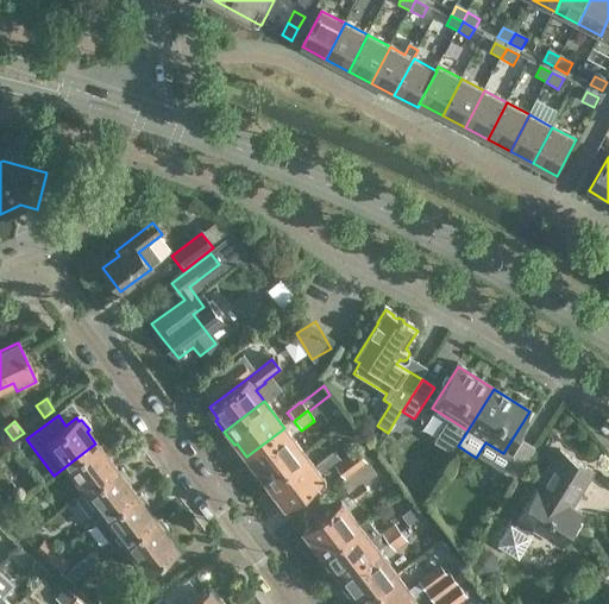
[(246,457),(257,471),(256,473),(264,484),(305,454),(284,428),(246,457)]
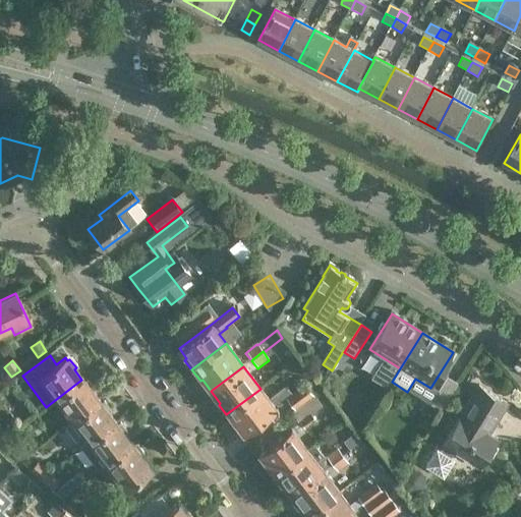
[(441,411),(457,384),(447,378),(430,405),(441,411)]
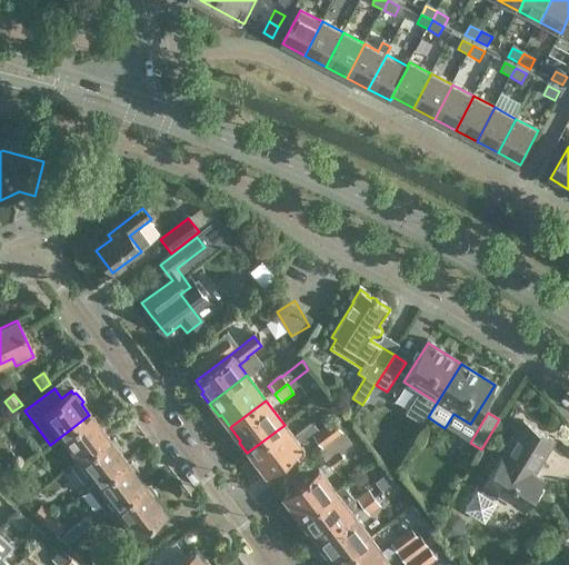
[(60,437),(78,462),(108,439),(99,427),(101,425),(93,416),(91,417),(89,415),(60,437)]
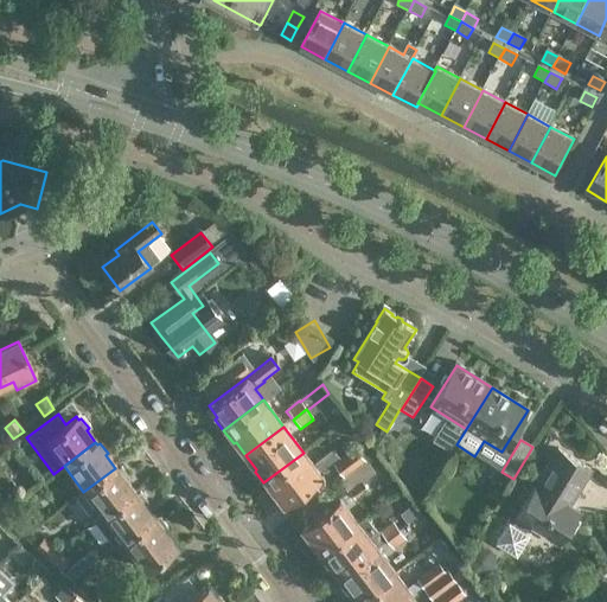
[(283,506),(323,478),(332,469),(340,479),(340,480),(363,462),(352,449),(337,461),(331,453),(314,466),(304,453),(263,482),(273,495),(275,494),(283,506)]
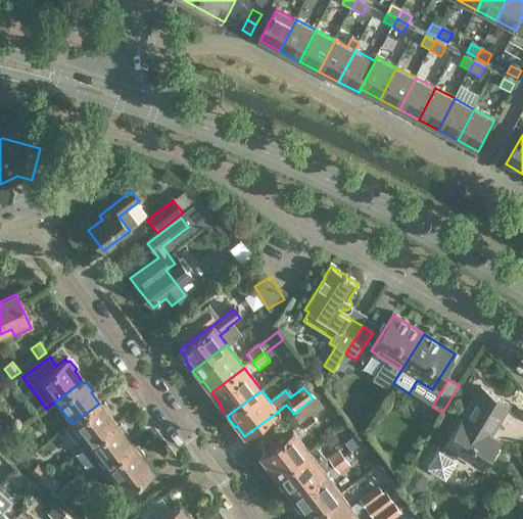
[(444,447),(446,447),(441,456),(437,453),(427,471),(444,482),(456,464),(453,462),(457,455),(481,469),(498,441),(489,436),(508,406),(480,389),(444,447)]
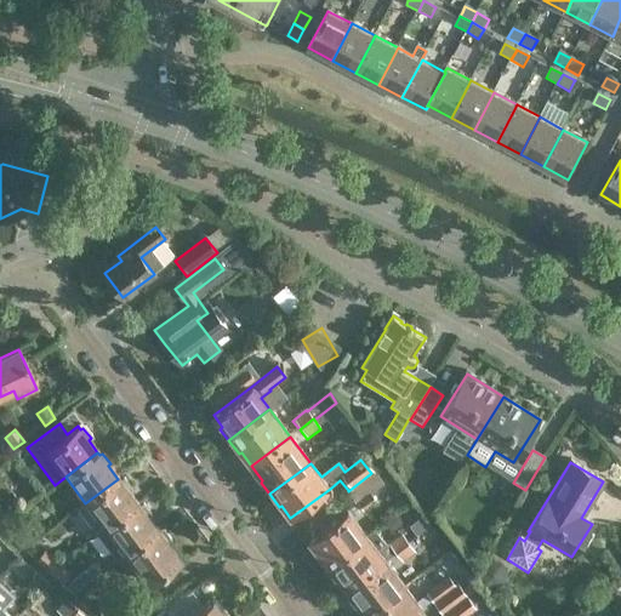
[(308,541),(318,553),(315,554),(324,565),(365,534),(355,523),(365,515),(364,514),(376,505),(370,496),(382,486),(372,473),(372,474),(371,473),(348,491),(348,490),(343,494),(353,507),(308,541)]
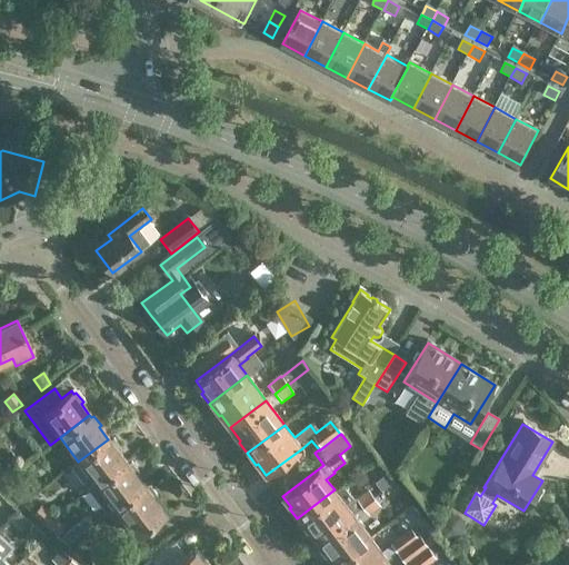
[(69,468),(88,492),(127,463),(116,449),(119,448),(111,438),(109,440),(108,439),(78,462),(69,468)]
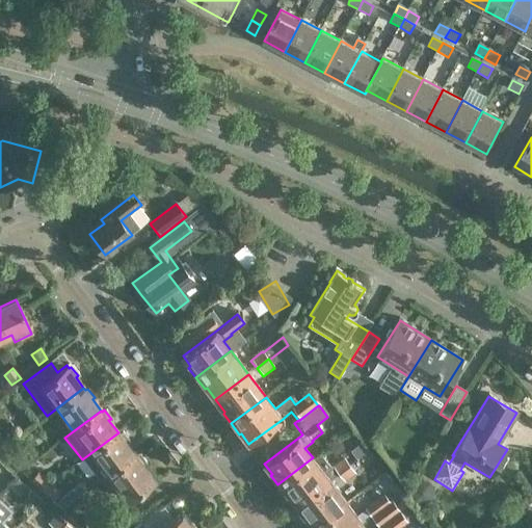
[(121,431),(118,433),(118,432),(82,459),(99,481),(102,479),(134,454),(125,442),(127,441),(121,431)]
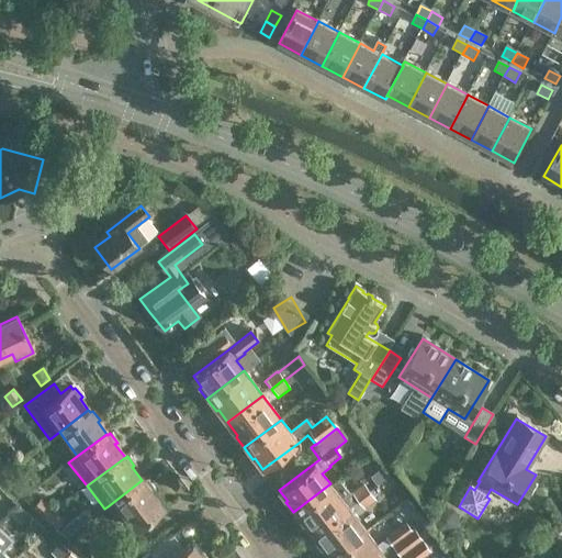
[(377,487),(389,478),(382,469),(370,479),(377,487)]
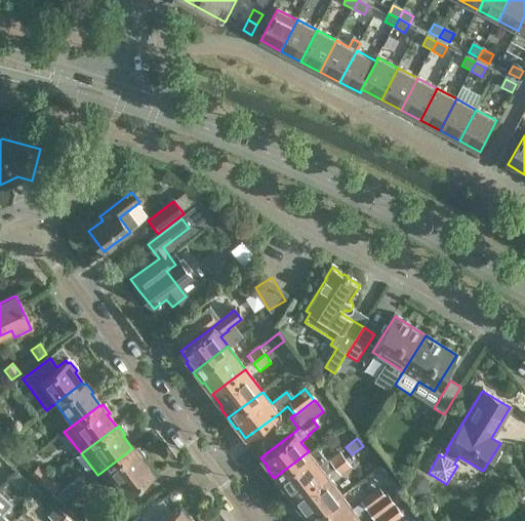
[(7,441),(1,449),(12,458),(18,450),(7,441)]
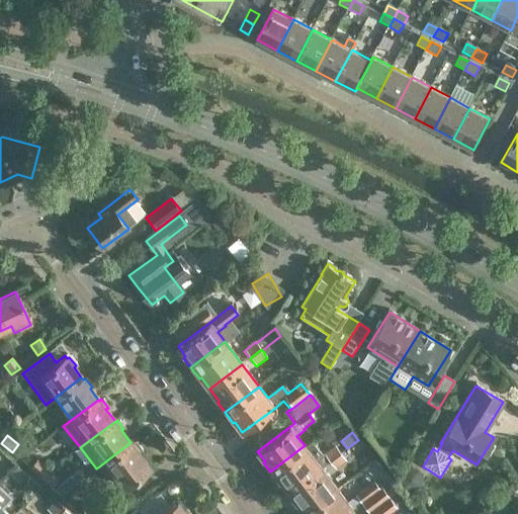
[(134,441),(132,443),(131,442),(99,466),(110,481),(114,477),(122,488),(150,466),(138,451),(140,449),(134,441)]
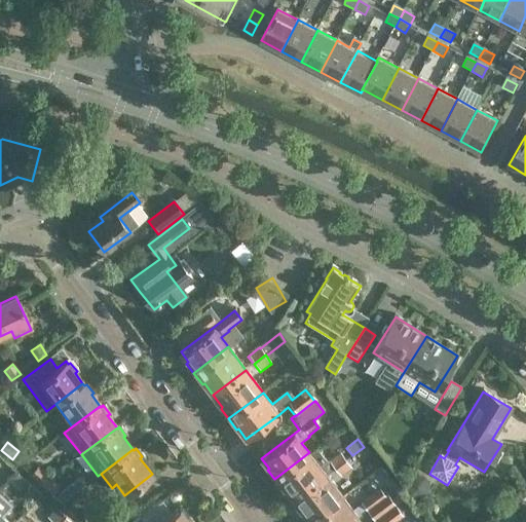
[(327,462),(317,450),(311,455),(309,452),(274,479),(284,491),(285,490),(294,501),(327,476),(326,475),(328,475),(346,461),(341,455),(331,463),(327,462)]
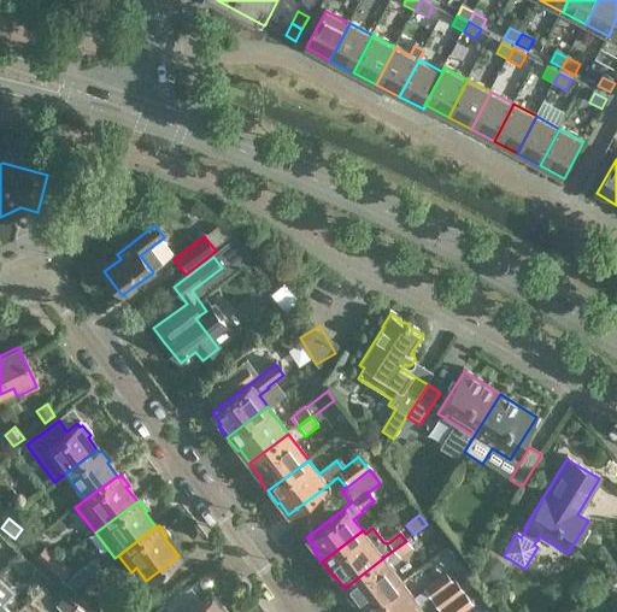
[(386,558),(393,552),(399,560),(413,549),(412,548),(416,546),(411,539),(406,541),(385,557),(386,558)]
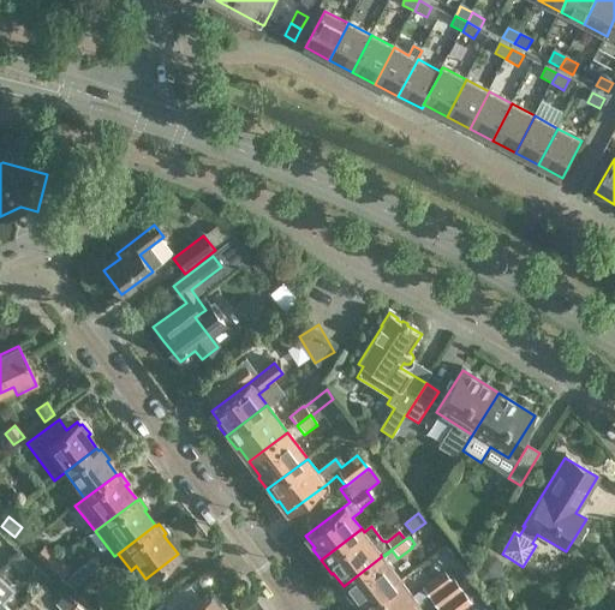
[(35,556),(48,568),(55,560),(59,558),(45,545),(35,556)]
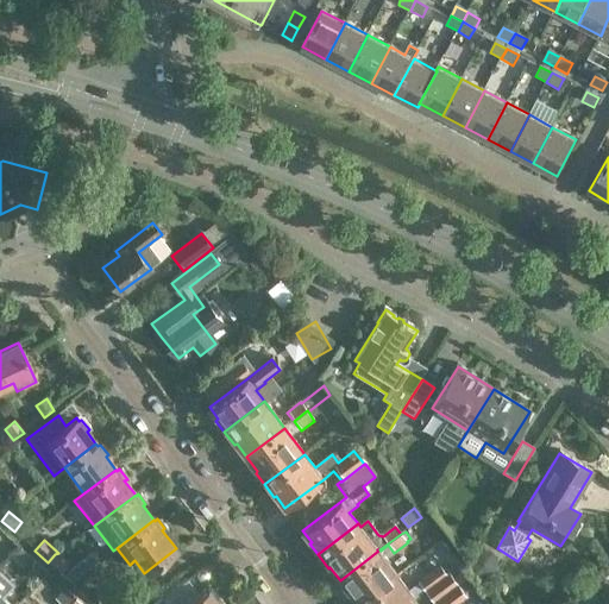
[(1,552),(12,562),(23,551),(11,541),(1,552)]
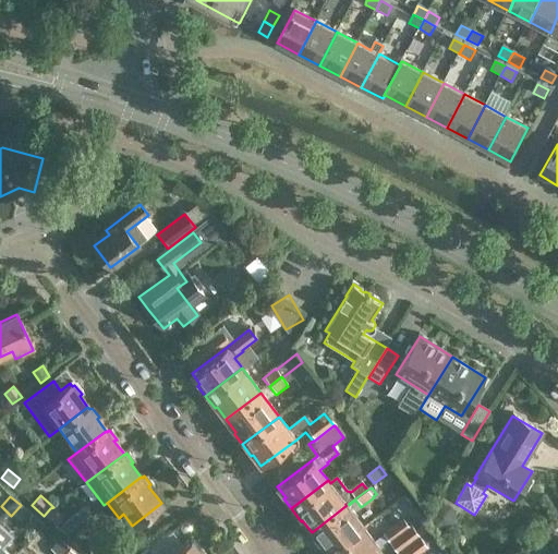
[(11,516),(19,522),(28,513),(21,505),(11,516)]
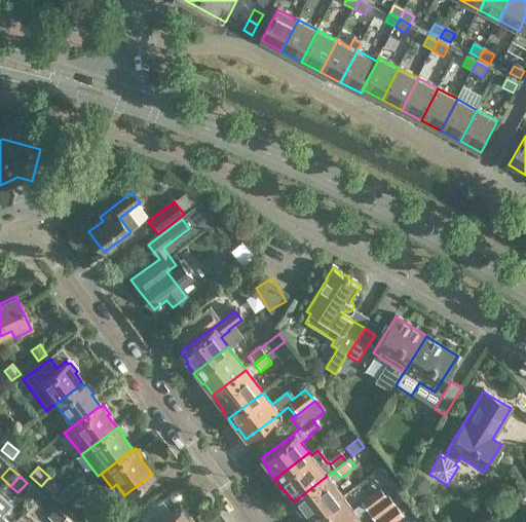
[(294,501),(302,512),(300,513),(306,521),(312,521),(343,497),(327,476),(294,501)]
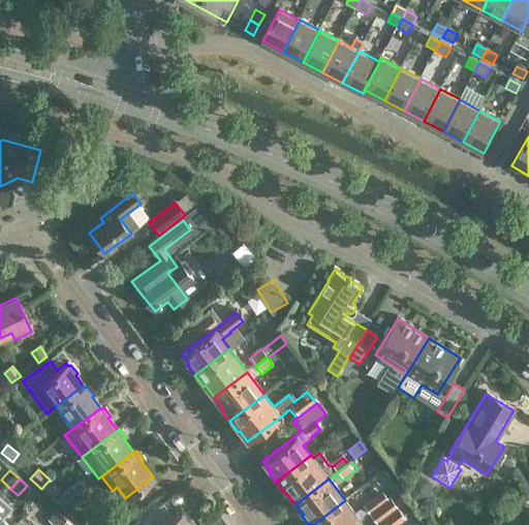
[(41,489),(54,499),(62,491),(51,481),(48,482),(41,489)]
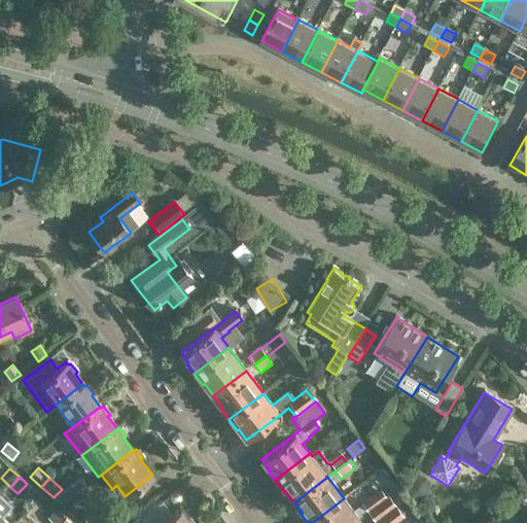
[(354,522),(359,519),(366,514),(366,515),(367,515),(373,522),(375,522),(393,509),(387,499),(386,500),(379,491),(360,506),(360,507),(354,512),(344,498),(313,522),(354,522)]
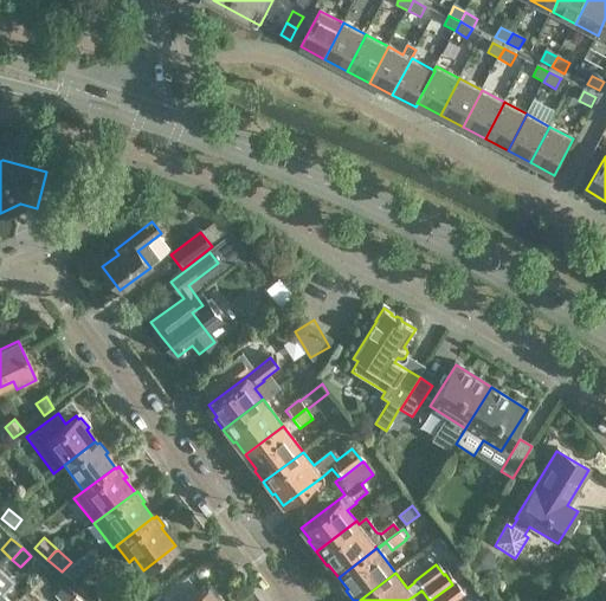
[(457,600),(462,596),(453,583),(452,585),(431,600),(457,600)]
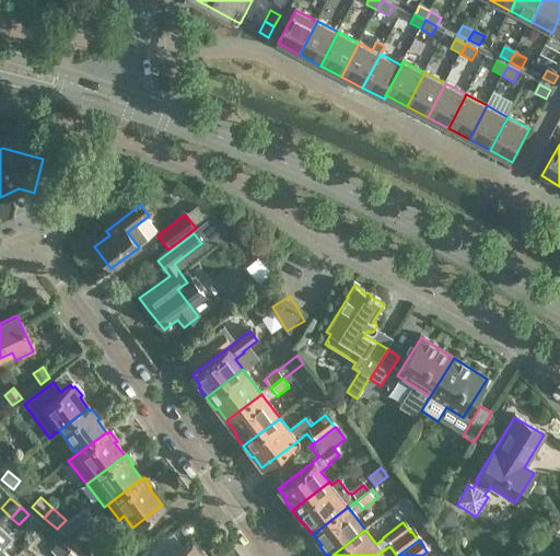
[(130,555),(136,552),(128,541),(107,555),(130,555)]
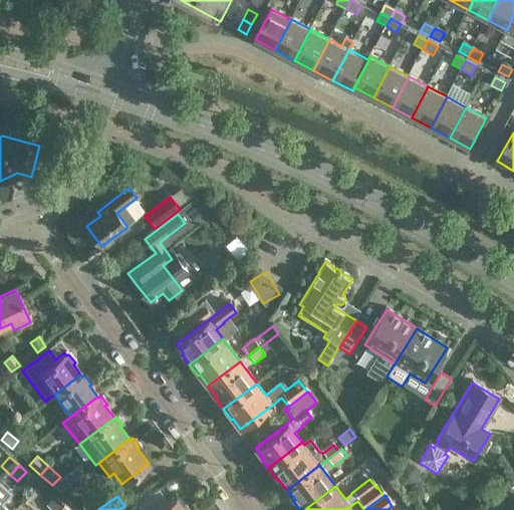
[(46,507),(48,509),(65,509),(66,508),(55,497),(46,507)]
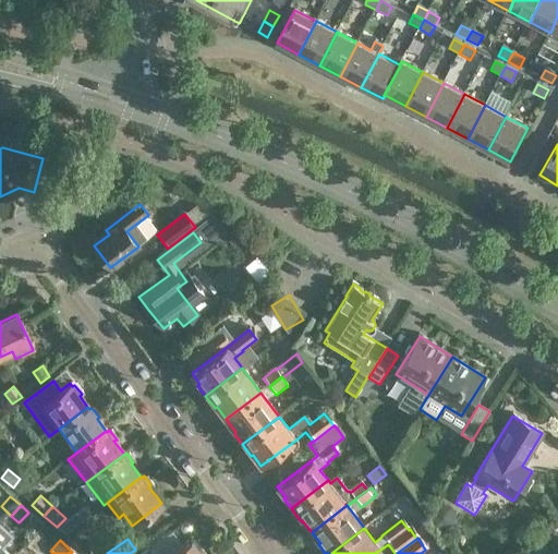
[(203,553),(198,549),(197,550),(189,540),(170,553),(150,553),(147,549),(141,553),(203,553)]
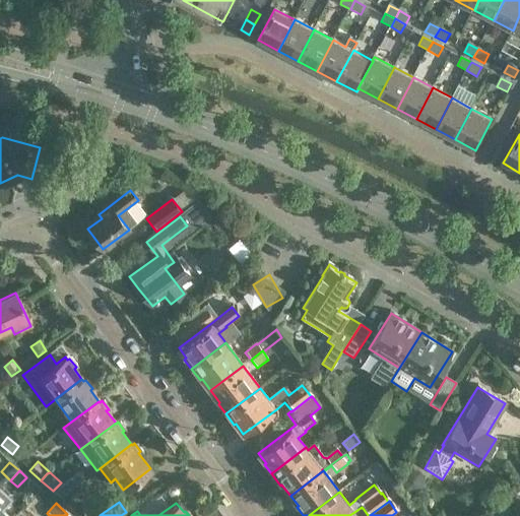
[(519,515),(519,504),(506,515),(502,515),(497,508),(485,515),(519,515)]
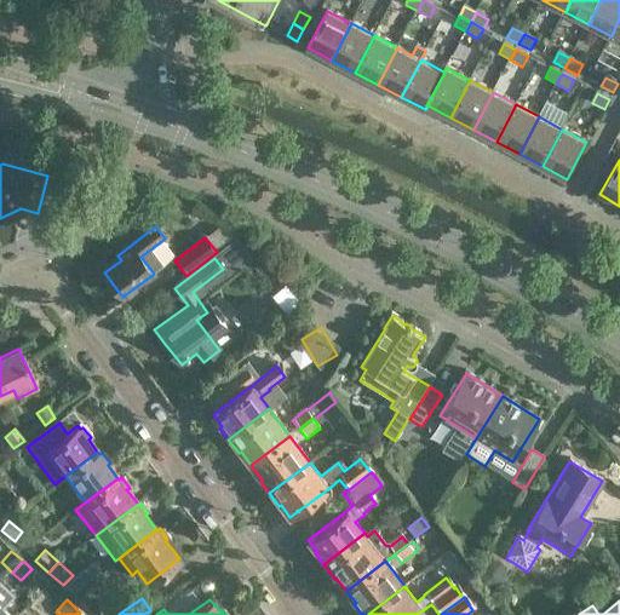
[(13,614),(0,602),(0,614),(13,614)]
